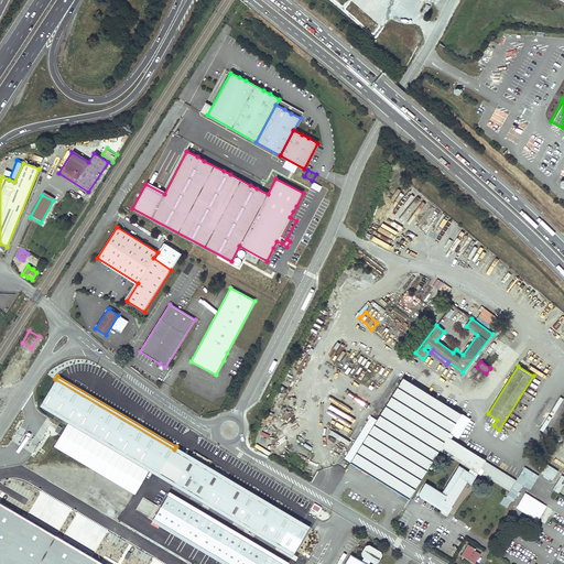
[(469,419),(403,378),(377,420),(370,415),(368,421),(375,424),(359,447),(354,444),(345,458),(356,465),(360,468),(409,498),(440,449),(470,468),(468,472),(459,466),(443,491),(448,495),(447,496),(426,483),(419,495),(443,509),(448,512),(467,481),(472,484),(476,476),(473,474),(475,470),(478,473),(486,459),(451,437),(448,436),(449,433),(453,434),(458,437),(469,419)]
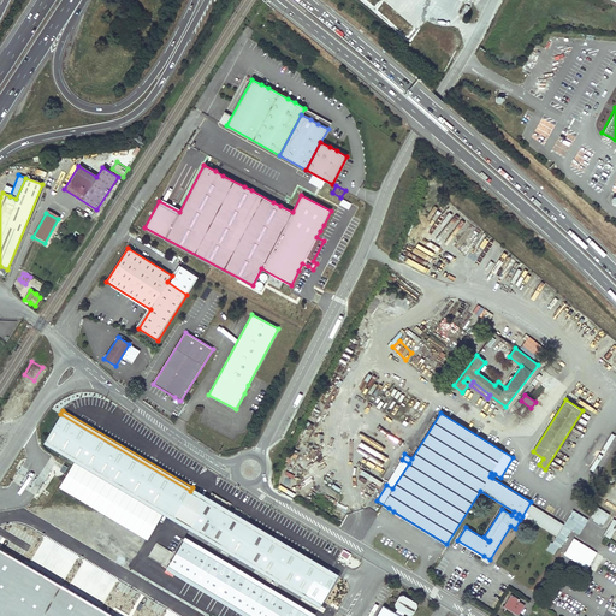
[(190,491),(60,414),(46,439),(176,516),(190,491)]
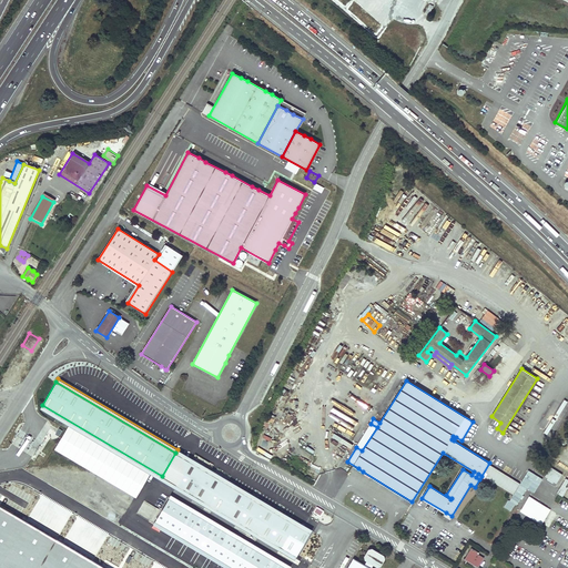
[(162,476),(42,405),(40,408),(160,479),(162,476)]
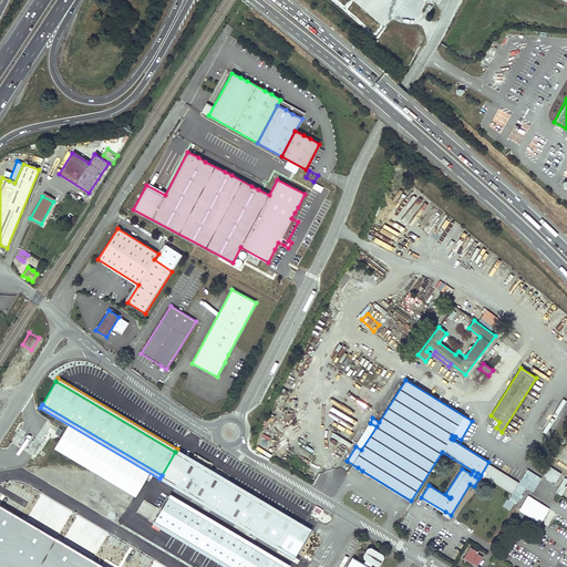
[(377,426),(370,423),(356,446),(361,450),(377,426)]
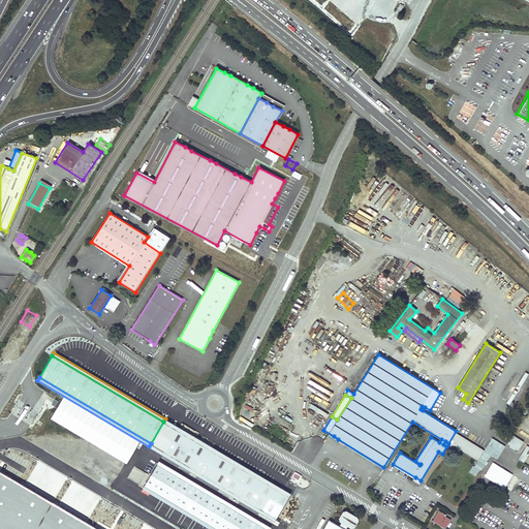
[(179,427),(165,418),(163,422),(151,443),(149,446),(163,455),(164,452),(178,430),(179,427)]
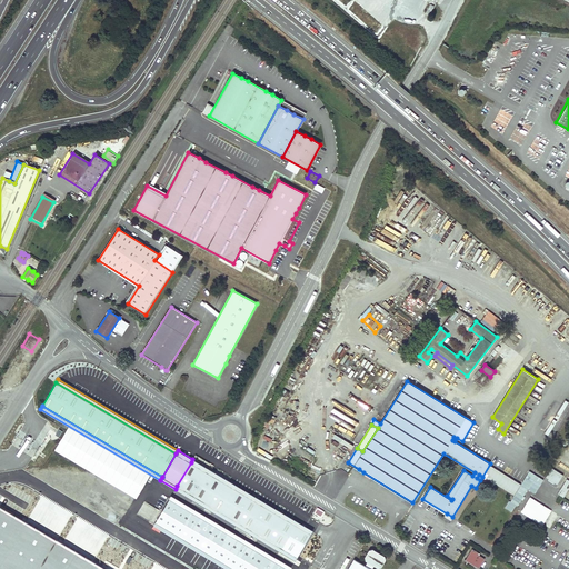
[(313,530),(192,459),(191,462),(311,533),(313,530)]
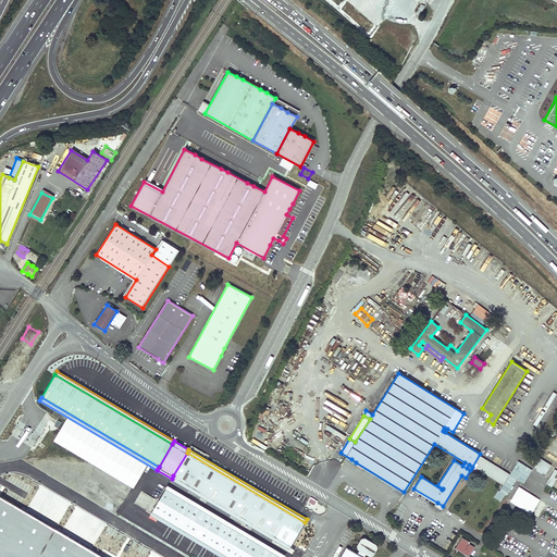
[(305,522),(187,453),(173,475),(291,545),(305,522)]
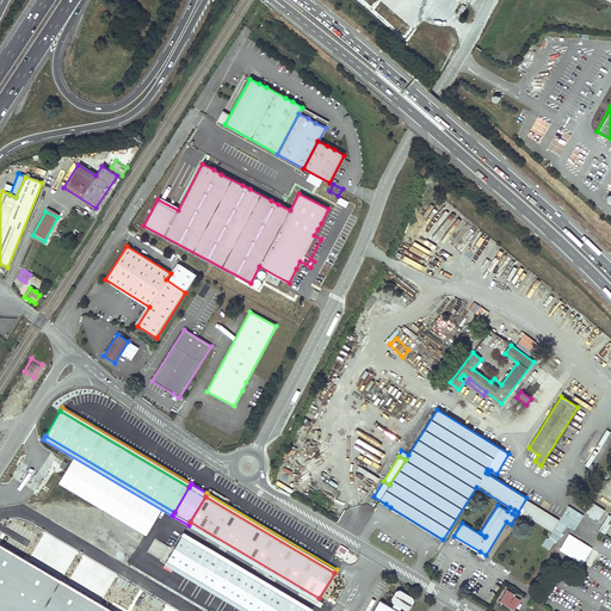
[(586,512),(599,520),(605,510),(593,503),(586,512)]
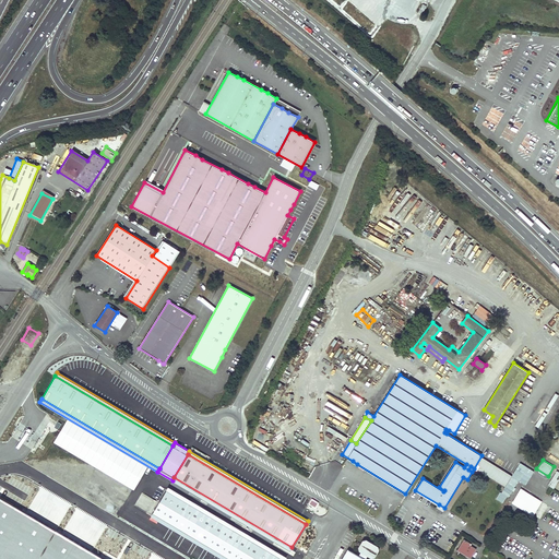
[(500,474),(479,462),(476,468),(497,480),(500,474)]
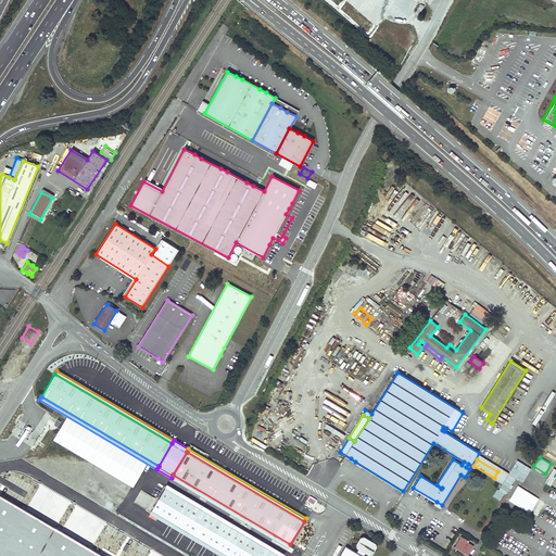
[(555,477),(555,468),(554,468),(545,482),(551,485),(555,477)]
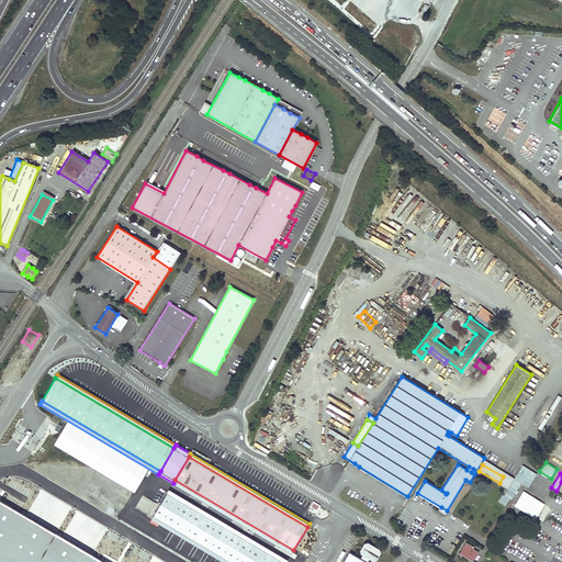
[(293,550),(175,480),(173,483),(291,554),(293,550)]
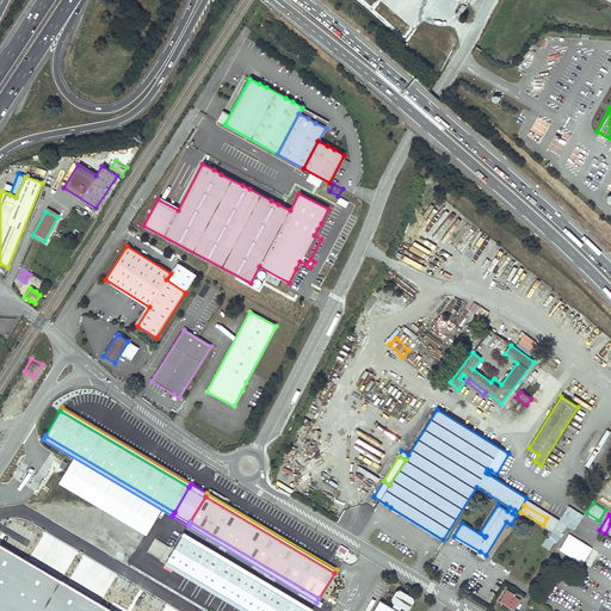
[(162,610),(16,524),(13,528),(154,610),(162,610)]
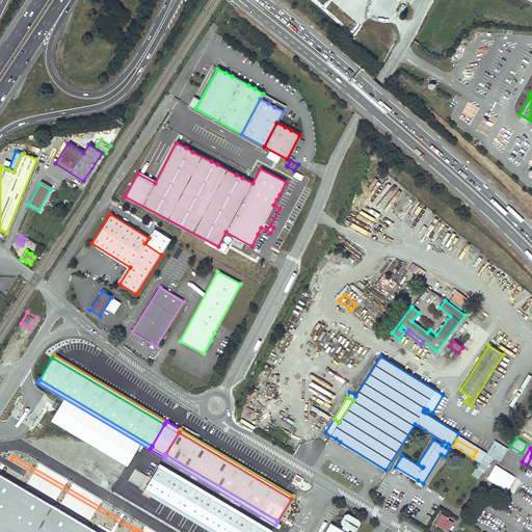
[(134,531),(11,459),(0,478),(0,481),(85,531),(134,531)]
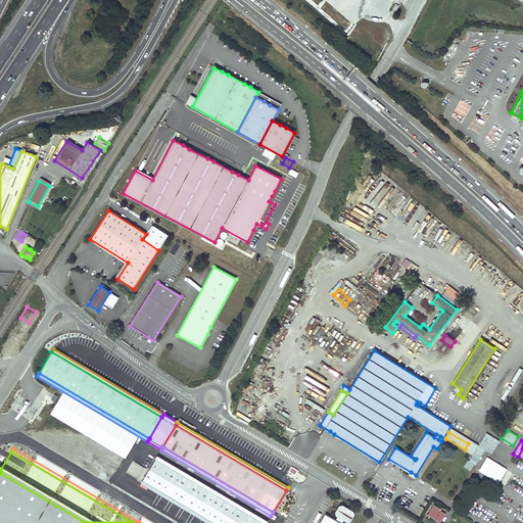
[(267,522),(268,521),(157,456),(155,459),(264,522),(267,522)]
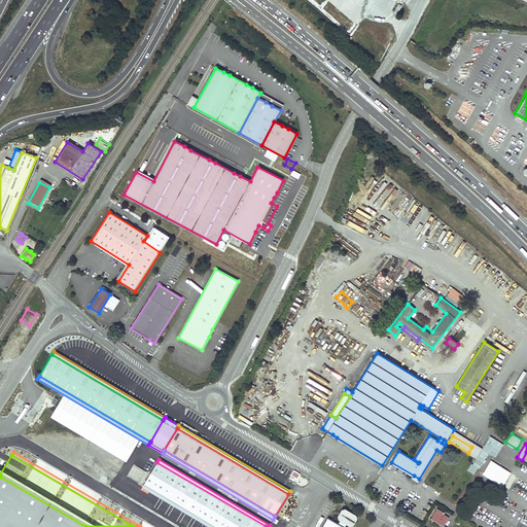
[(491,460),(487,466),(484,472),(499,483),(499,484),(502,486),(511,472),(507,470),(503,477),(498,473),(502,467),(491,460)]
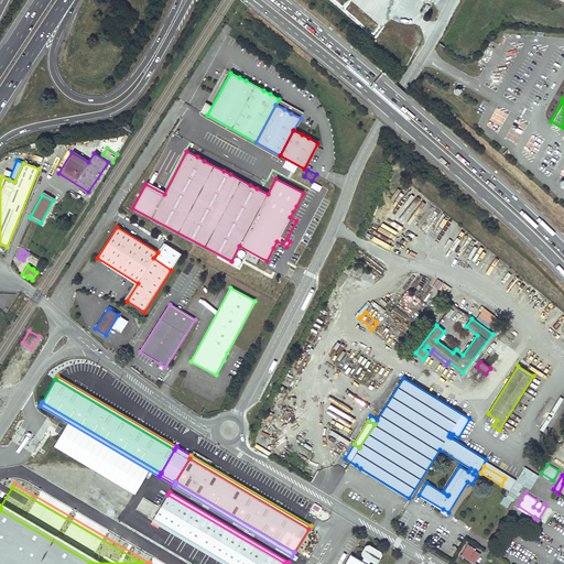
[(284,563),(167,495),(154,518),(231,563),(284,563)]
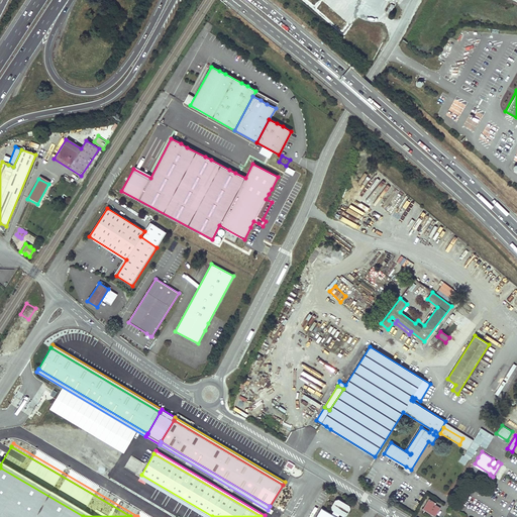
[(140,475),(145,462),(130,456),(125,469),(140,475)]
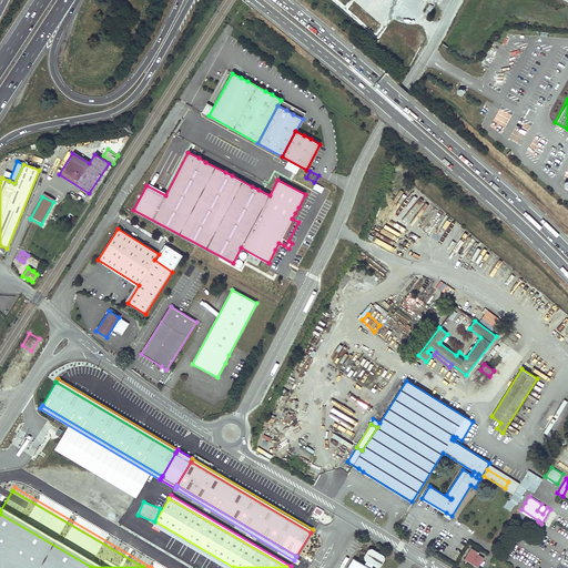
[(541,504),(537,510),(543,514),(547,507),(541,504)]
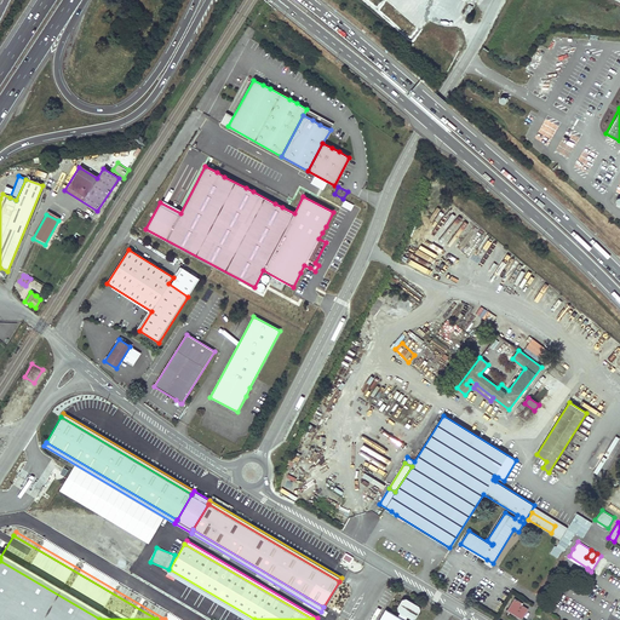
[(352,557),(346,554),(343,558),(350,563),(352,557)]
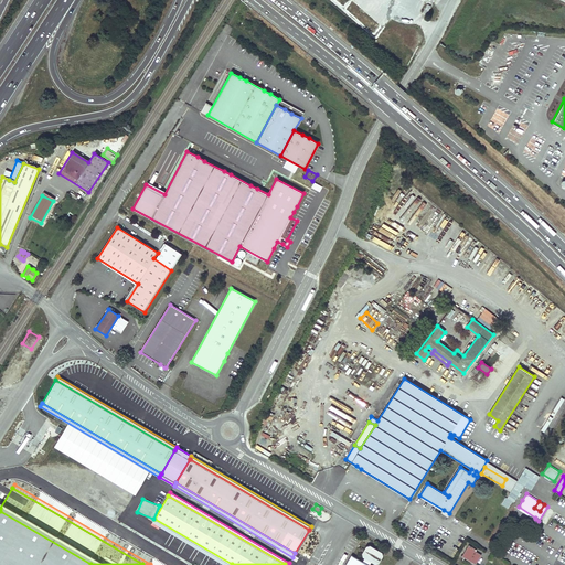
[(91,564),(0,511),(0,515),(83,564),(91,564)]
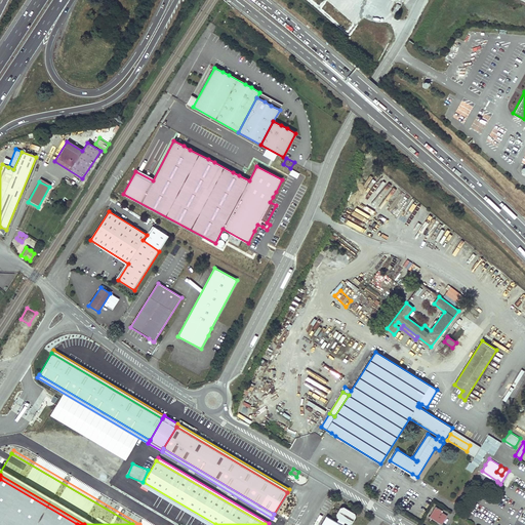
[(215,524),(144,482),(142,485),(208,524),(215,524)]
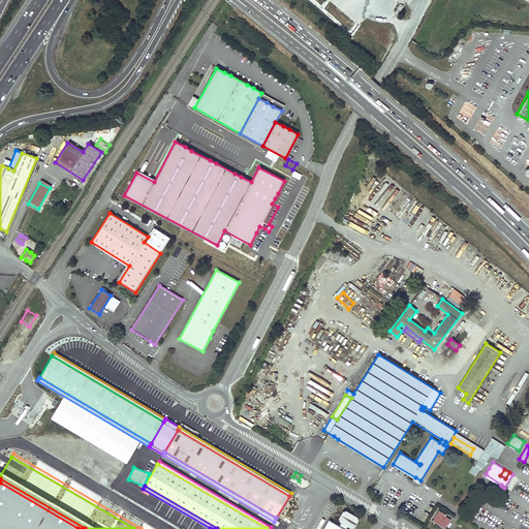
[(445,515),(439,510),(437,515),(439,516),(435,522),(445,528),(450,520),(444,516),(445,515)]
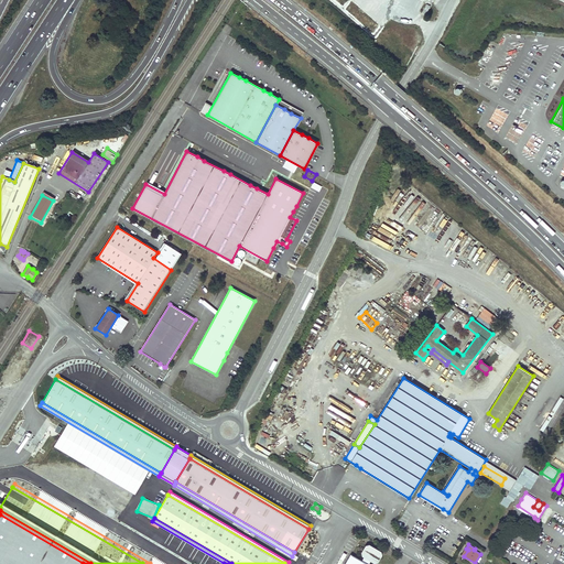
[(364,562),(350,554),(345,563),(367,563),(370,560),(375,562),(378,562),(381,555),(380,552),(378,551),(376,551),(372,550),(372,548),(369,545),(367,546),(362,553),(364,555),(366,556),(364,562)]
